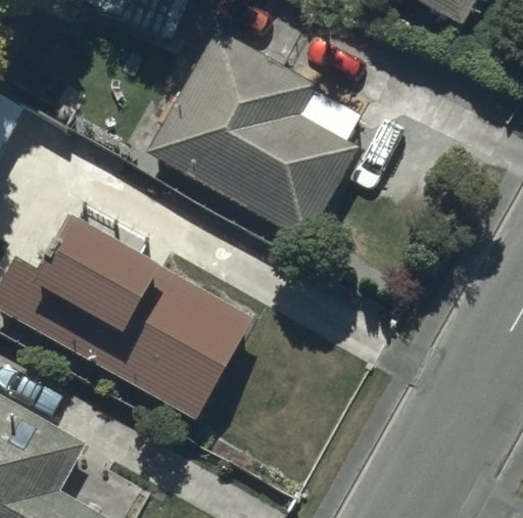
[(188,0),(37,0),(33,10),(50,17),(57,2),(79,11),(83,2),(173,40),(188,0)]
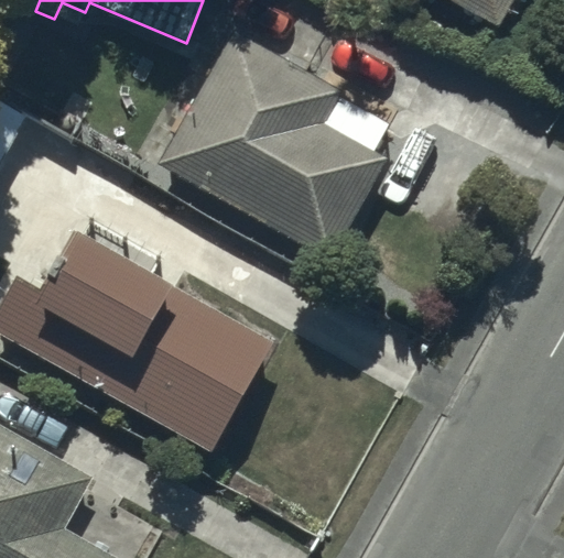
[(513,0),(454,0),(500,24),(513,0)]
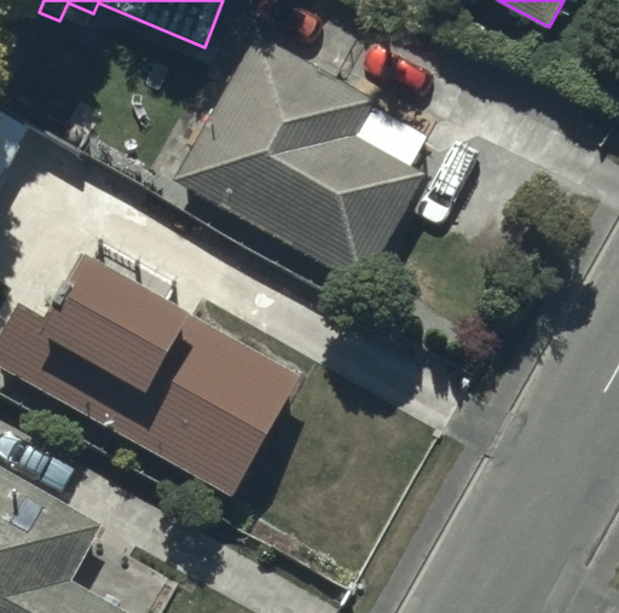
[(371,97),(255,34),(175,184),(365,285),(427,171),(411,162),(424,137),(366,105),(371,97)]
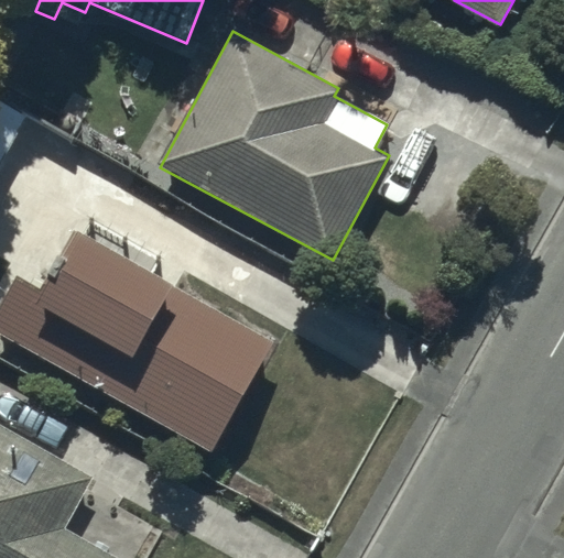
[(0,157),(23,118),(0,104),(0,157)]
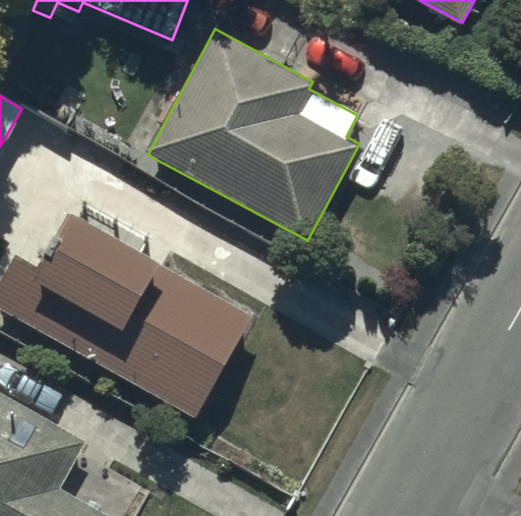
[(156,254),(71,207),(38,266),(15,252),(0,280),(0,308),(193,417),(250,317),(152,261),(156,254)]
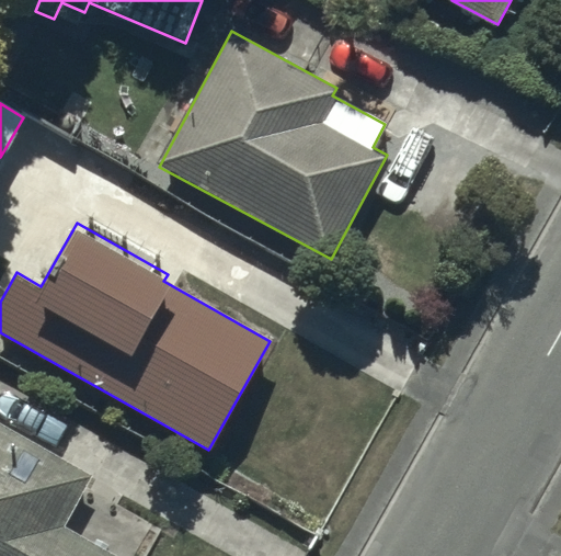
[(90,474),(0,424),(0,555),(121,555),(63,524),(90,474)]
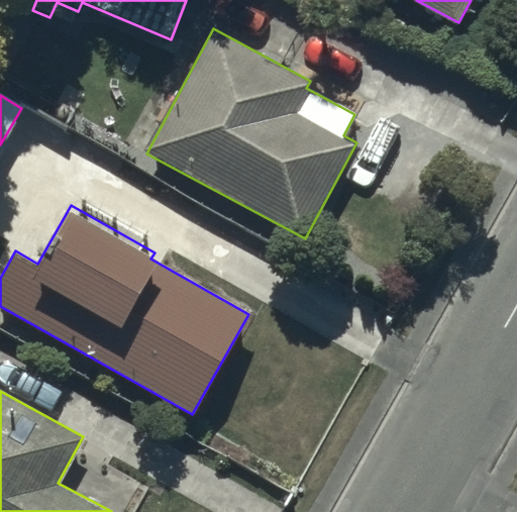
All buildings are outlined.
